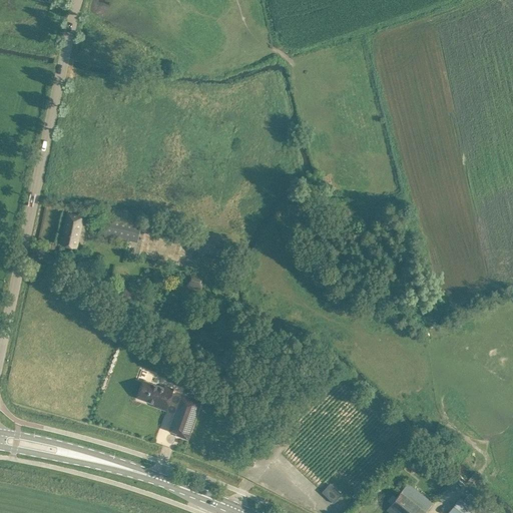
[(67,211),(59,244),(77,249),(85,215),(67,211)]
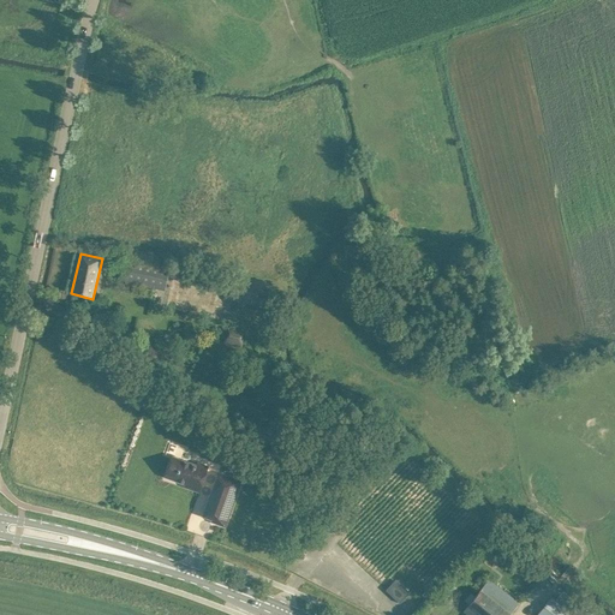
[(125,258),(119,280),(166,291),(171,268),(125,258)]
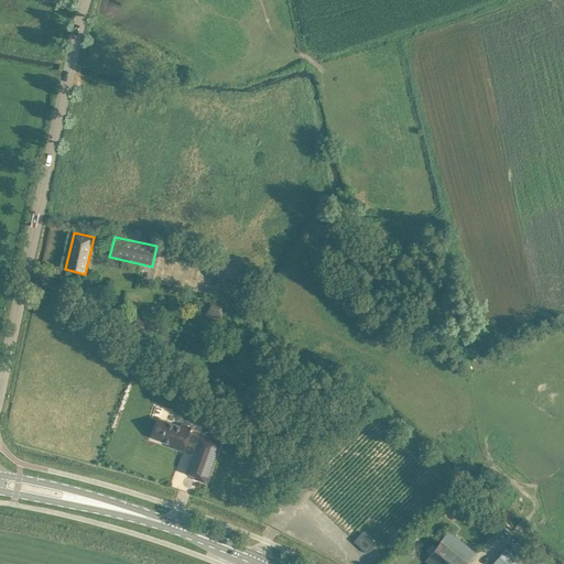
[(210,293),(208,307),(223,310),(225,296),(210,293)]
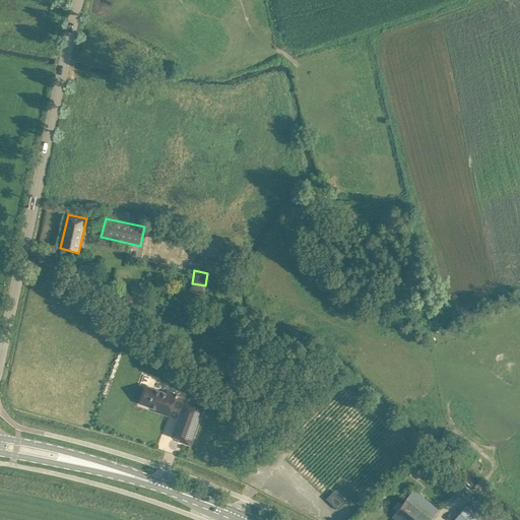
[(169,415),(177,394),(168,391),(167,393),(145,386),(139,403),(156,409),(155,411),(169,415)]
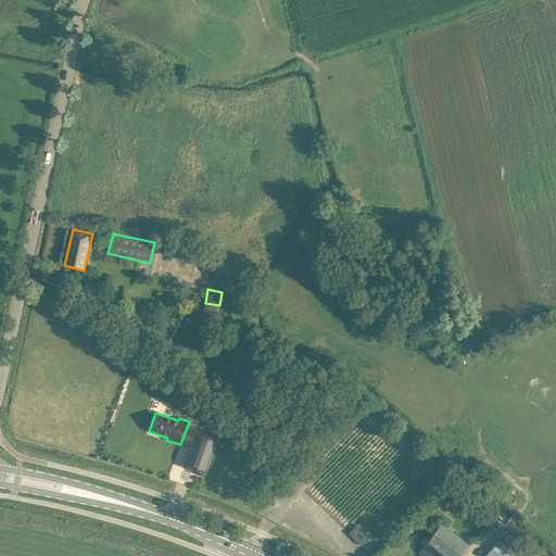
[(203,476),(207,466),(218,436),(198,428),(184,467),(191,469),(190,471),(203,476)]
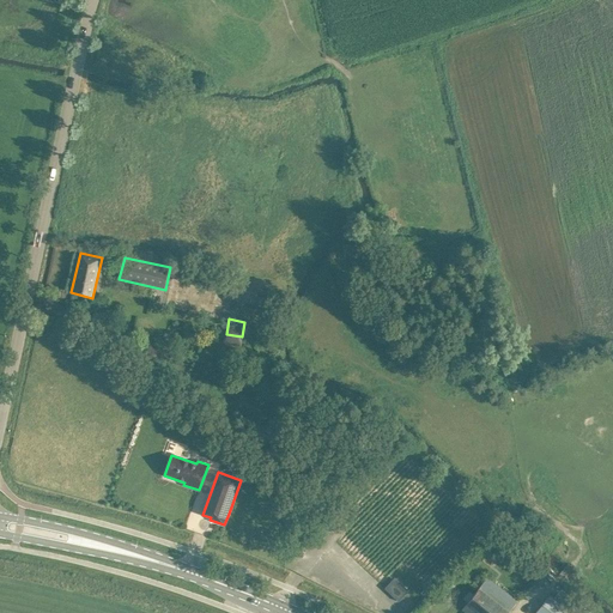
[(290,545),(296,539),(289,532),(283,538),(290,545)]
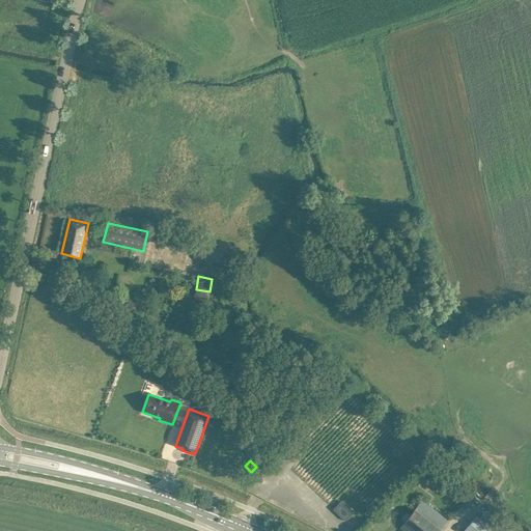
[(431,496),(441,501),(445,493),(435,488),(431,496)]
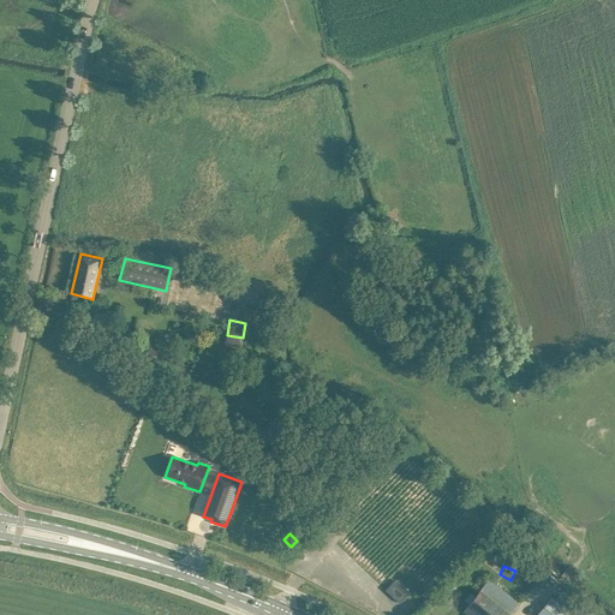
[(541,584),(545,578),(537,572),(532,577),(541,584)]
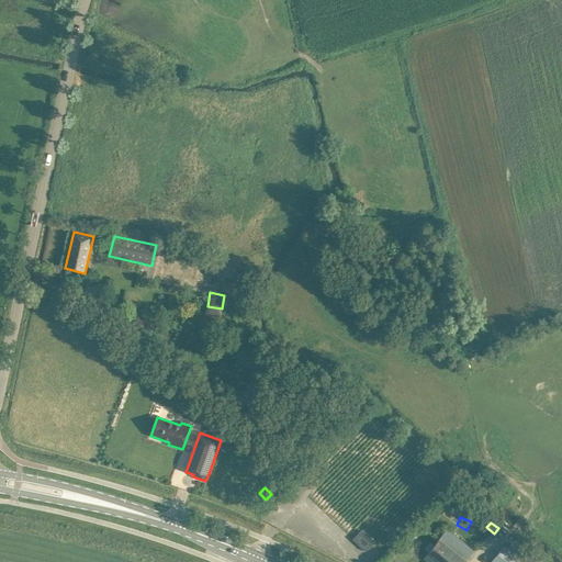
[(352,539),(366,551),(373,543),(360,530),(352,539)]
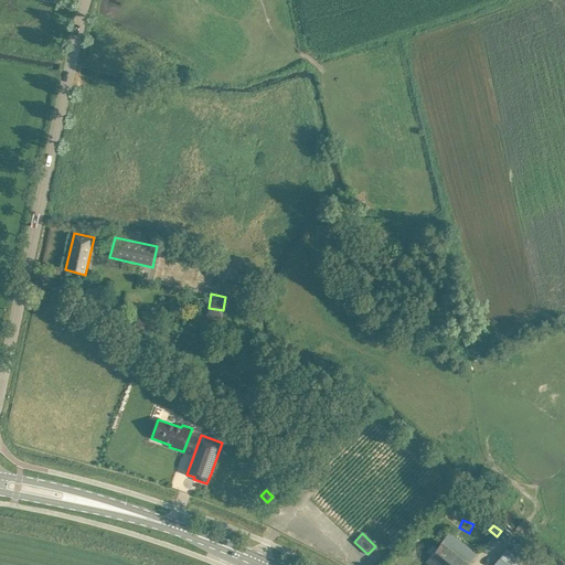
[(468,564),(476,555),(448,533),(426,562),(429,564),(468,564)]
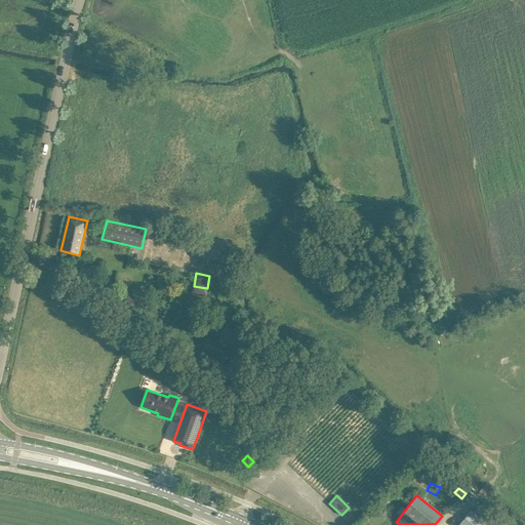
[(488,524),(471,510),(457,524),(488,524)]
